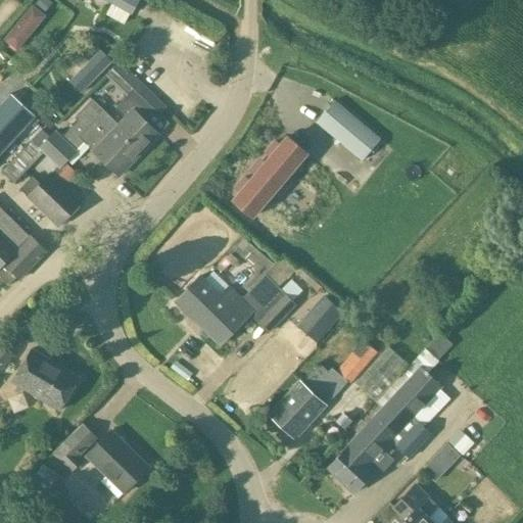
[(141,1),(138,0),(102,0),(132,16),(141,1)]
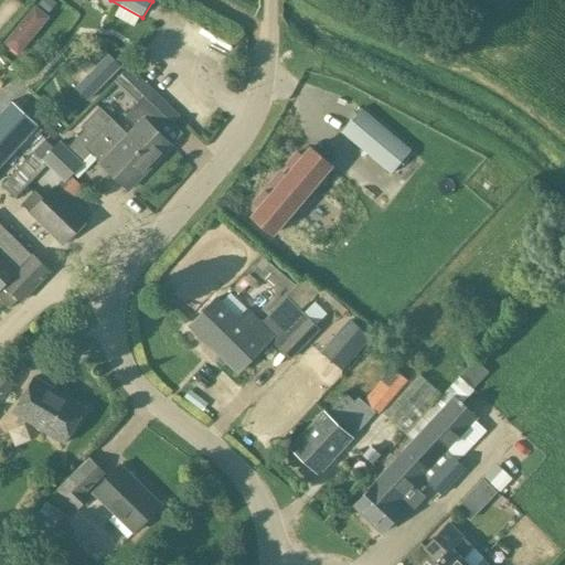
[(6,44),(18,54),(46,20),(34,10),(6,44)]
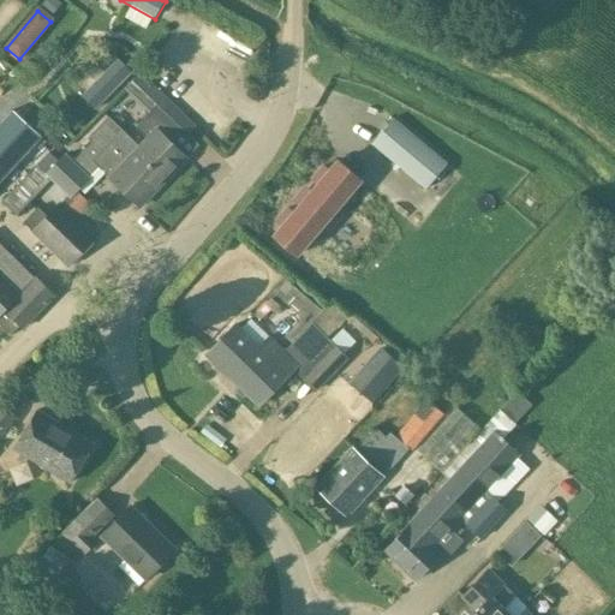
[(103,101),(141,64),(126,51),(89,88),(103,101)]
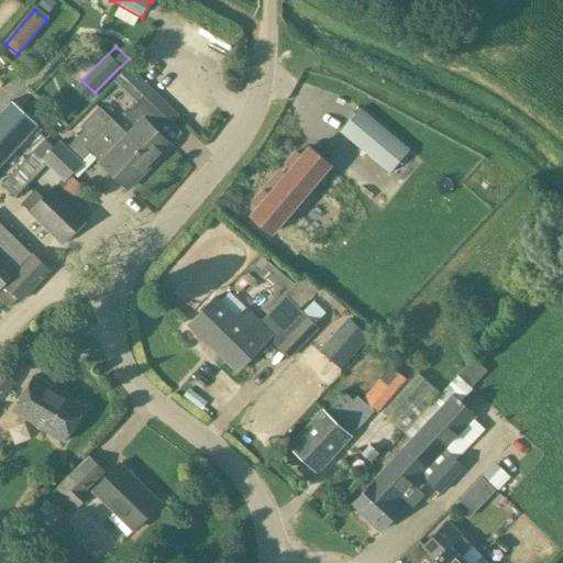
[(135,127),(128,134),(101,161),(129,188),(172,144),(157,131),(169,118),(145,96),(124,117),(135,127)]
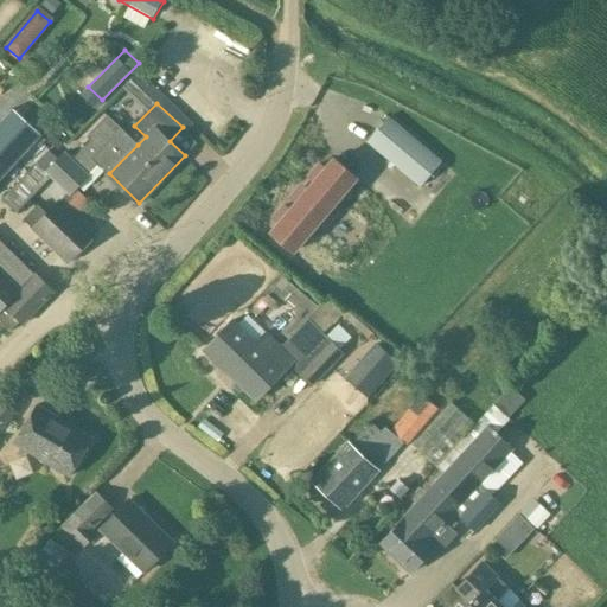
[(0,179),(42,135),(12,108),(0,121),(0,179)]
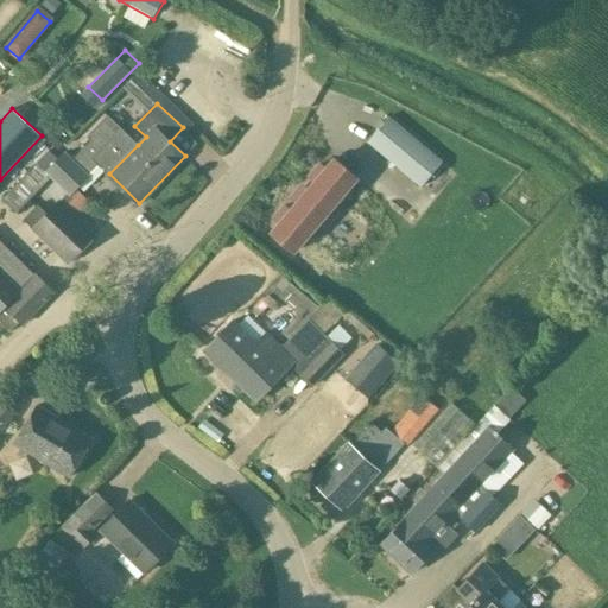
[(109,173),(138,145),(107,115),(87,137),(90,141),(74,158),(90,175),(100,165),(109,173)]
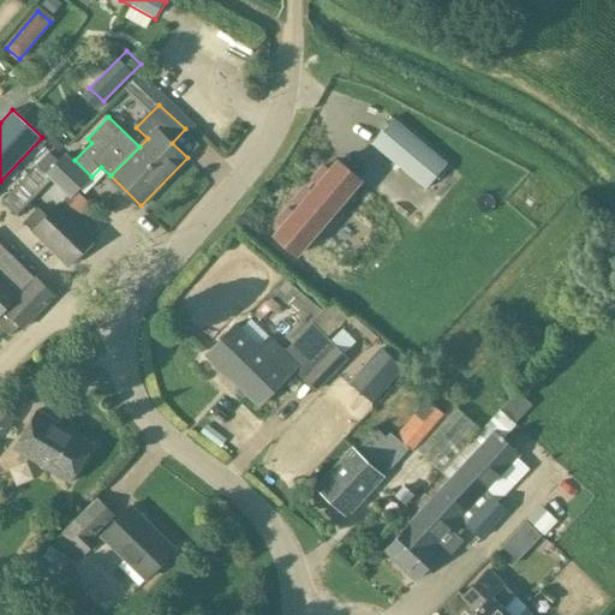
[(448,163),(394,118),(371,144),(427,190),(448,163)]
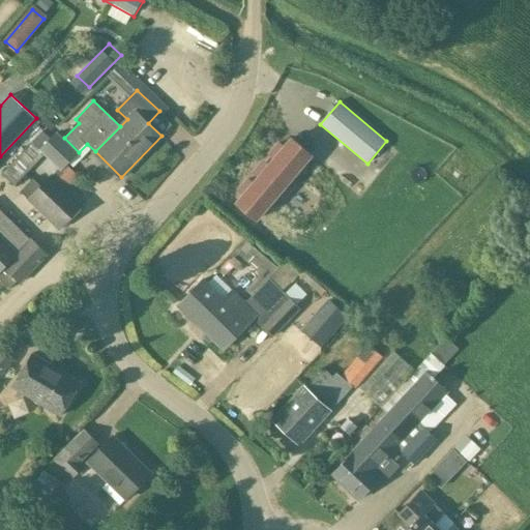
[(79,152),(64,138),(57,131),(51,138),(42,131),(32,142),(38,149),(61,171),(62,170),(64,172),(57,179),(52,175),(40,186),(33,179),(21,192),(29,199),(59,229),(83,204),(67,189),(79,177),(66,166),(79,152)]
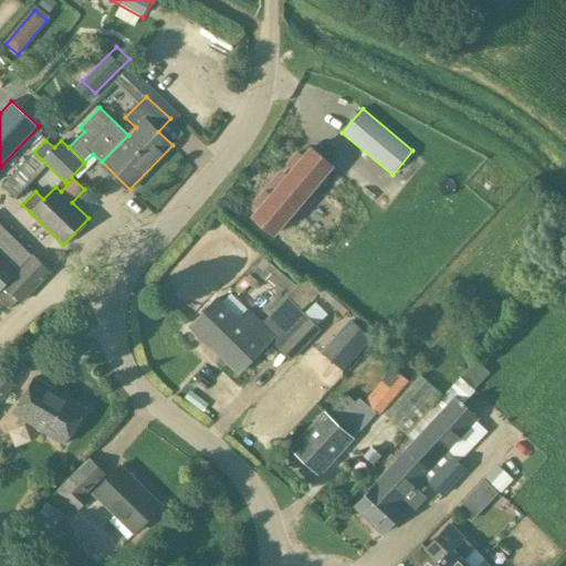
[(333,165),(311,147),(310,148),(311,149),(304,157),(297,152),(287,164),(294,169),(287,176),(284,174),(273,186),(278,189),(271,196),(265,191),(255,203),(261,208),(255,216),(254,215),(253,217),(275,234),(276,233),(275,232),(297,206),(304,211),(315,197),(310,192),(331,166),(332,166),(333,165)]
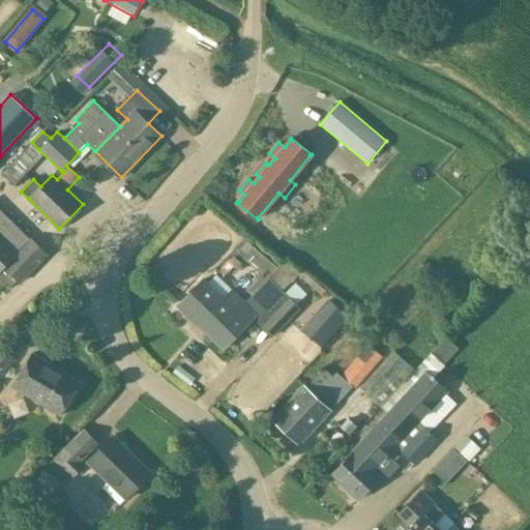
[(27,236),(0,209),(0,280),(9,289),(17,281),(20,284),(47,256),(27,236)]
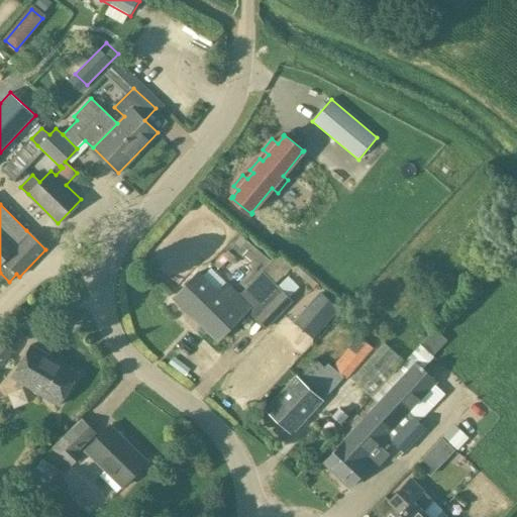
[(263,272),(239,296),(226,284),(220,292),(203,275),(199,271),(174,298),(218,341),(246,313),(265,330),(293,301),(263,272)]
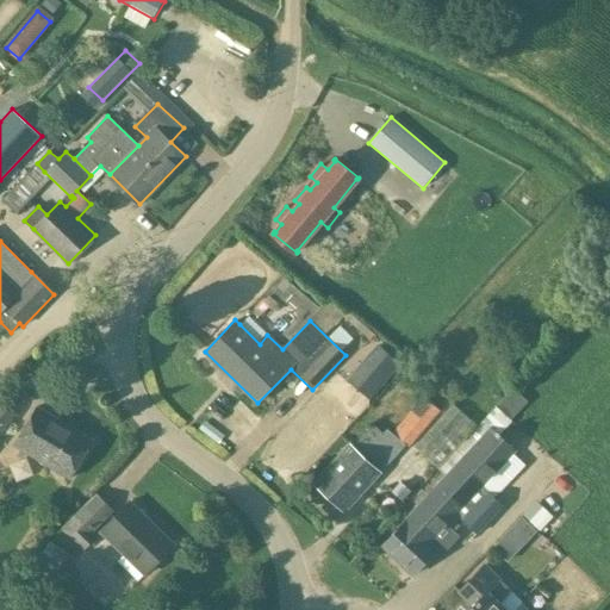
[(400,363),(378,344),(347,381),(369,399),(400,363)]
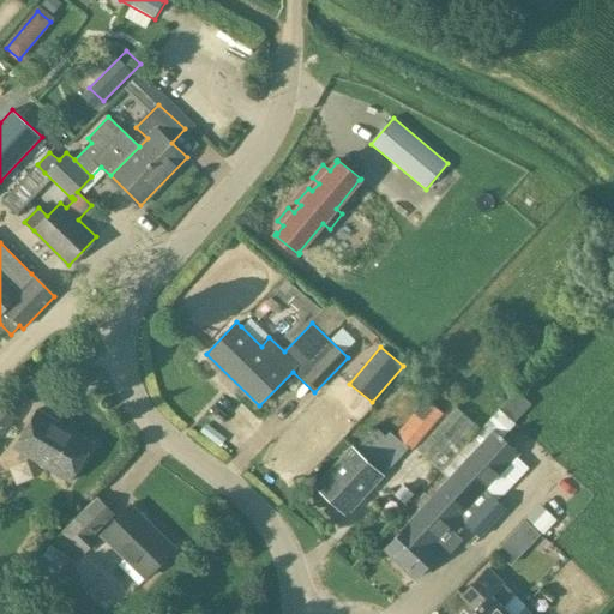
[(374,426),(355,447),(353,445),(315,487),(348,516),(385,475),(441,413),(427,401),(395,437),(389,432),(385,437),(374,426)]
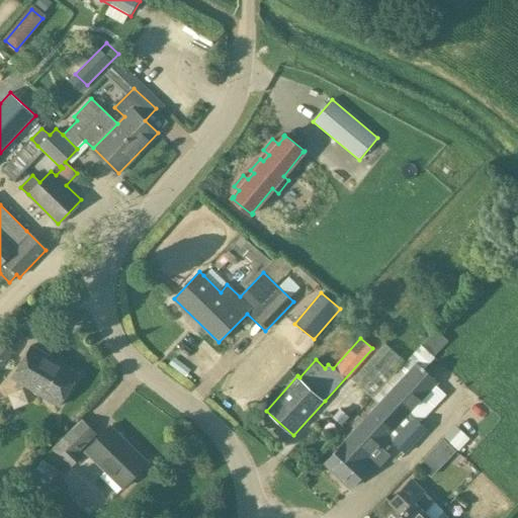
[(0,369),(14,352),(0,341),(0,369)]
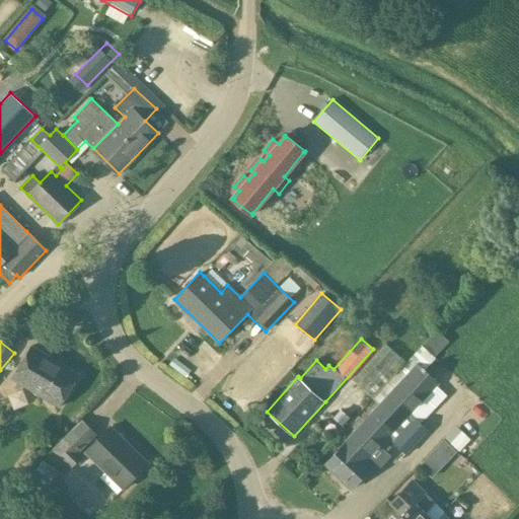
[(386,344),(353,380),(363,389),(372,398),(405,362),(396,354),(395,353),(386,344)]
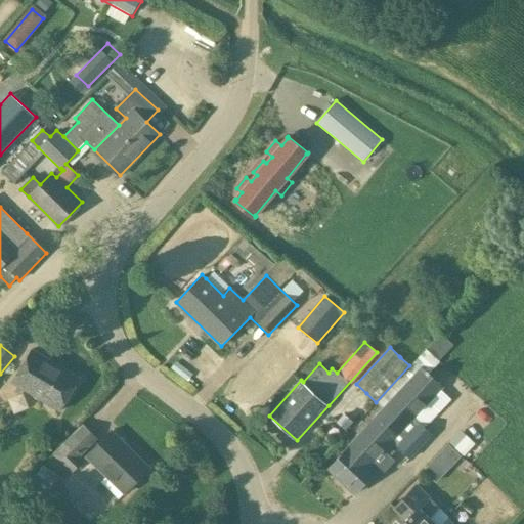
[(60,410),(80,378),(33,349),(12,382),(60,410)]
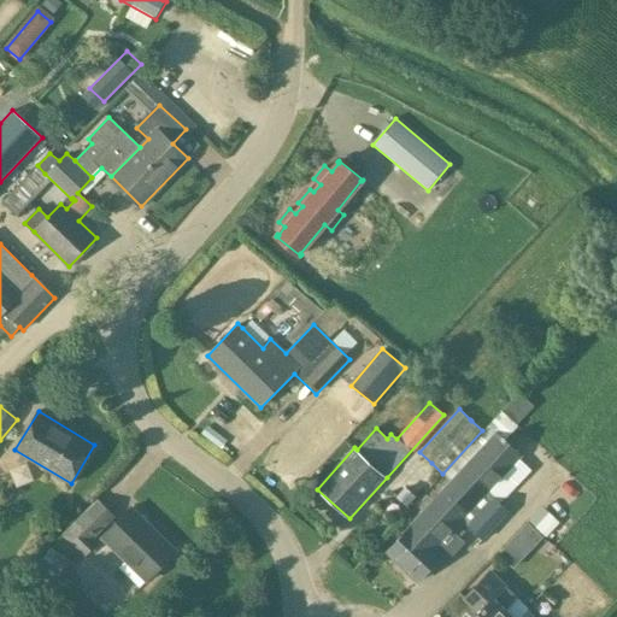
[(498,434),(464,471),(415,524),(387,553),(418,583),(444,556),(435,547),(460,521),(481,540),(507,511),(487,492),(522,456),(498,434)]
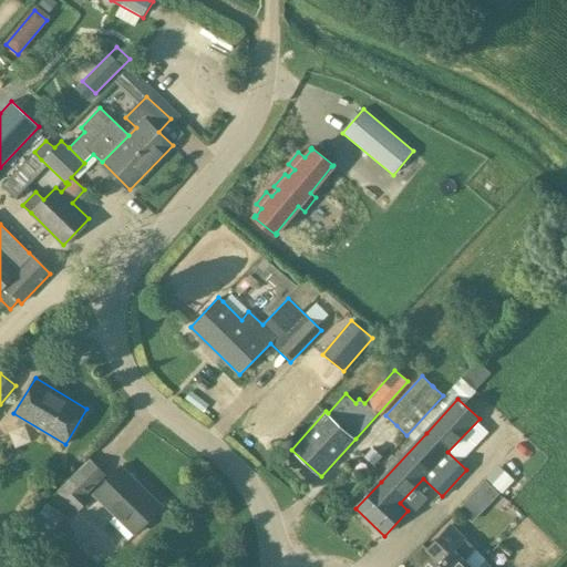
[(90,459),(57,492),(78,512),(90,500),(85,495),(101,480),(100,478),(105,473),(90,459)]
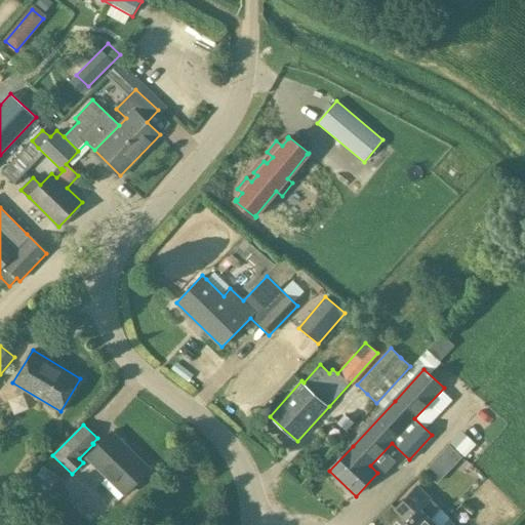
[(461,429),(425,470),(439,483),(476,442),(461,429)]
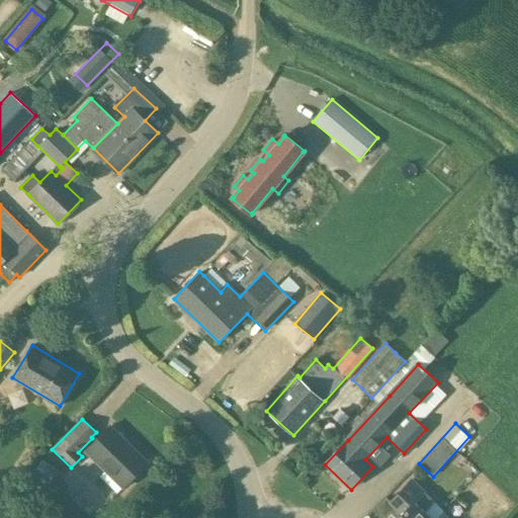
[(123,489),(148,463),(110,426),(85,451),(123,489)]
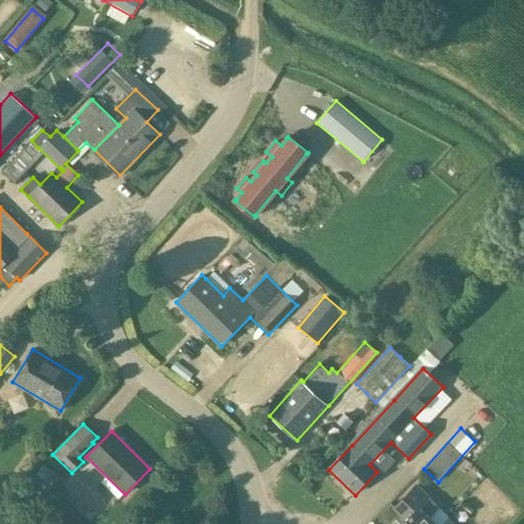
[(63,477),(48,467),(29,495),(44,506),(63,477)]
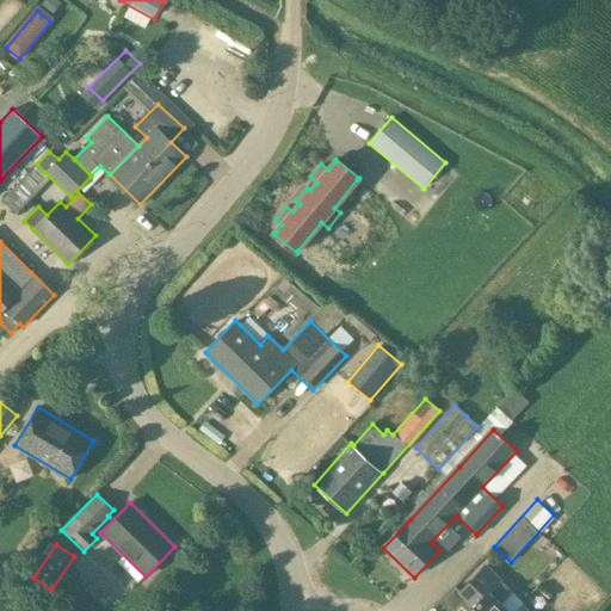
[(513,610),(522,603),(512,593),(512,592),(486,567),(461,593),(476,606),(470,610),(513,610)]
